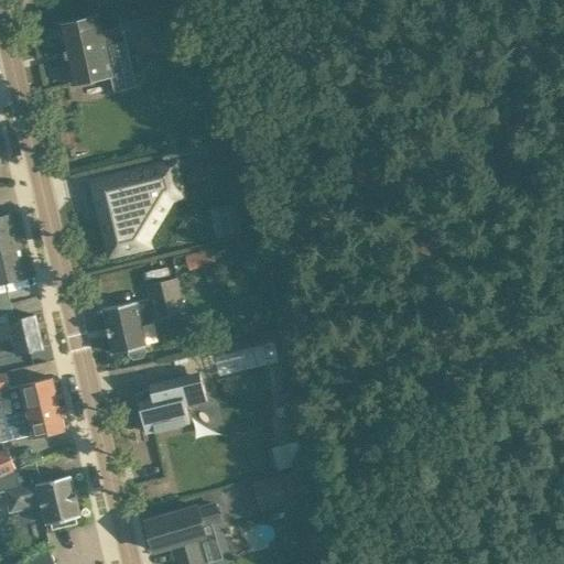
[(123,32),(180,19),(174,0),(173,0),(118,13),(123,32)]
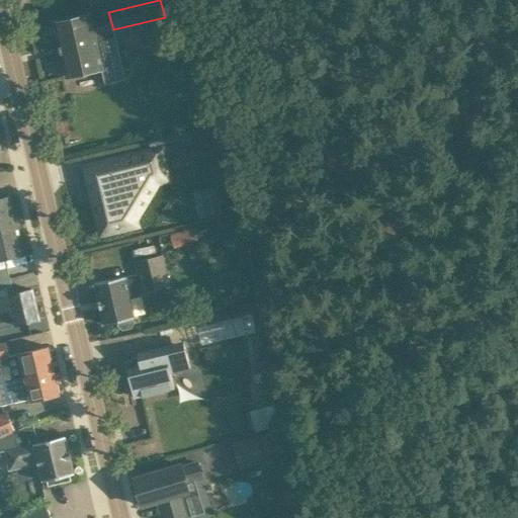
[(68,77),(103,69),(103,68),(121,64),(118,48),(99,52),(91,13),(56,21),(68,77)]
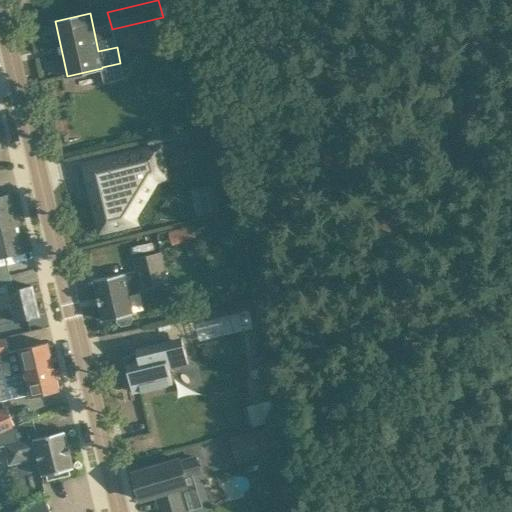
[(208,130),(188,135),(192,150),(212,145),(208,130)]
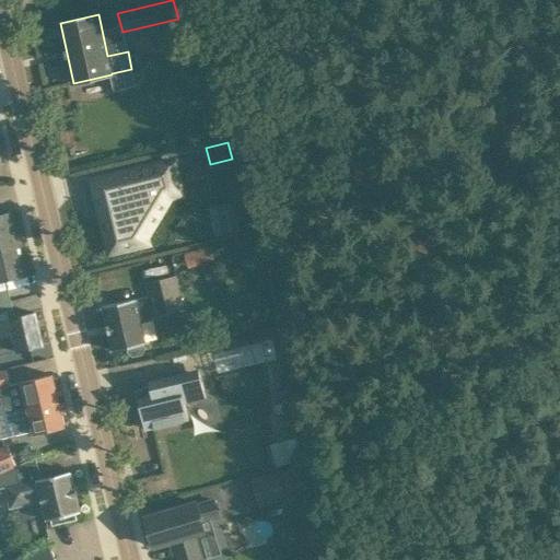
[(121,181),(94,187),(111,252),(147,243),(143,225),(154,223),(170,196),(181,194),(172,161),(119,174),(121,181)]
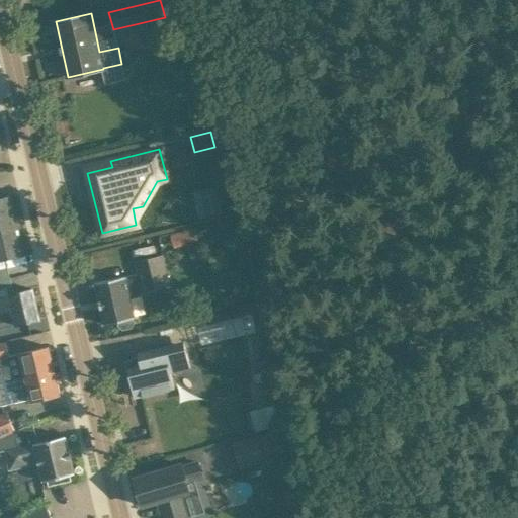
[(222,211),(217,191),(201,195),(205,216),(222,211)]
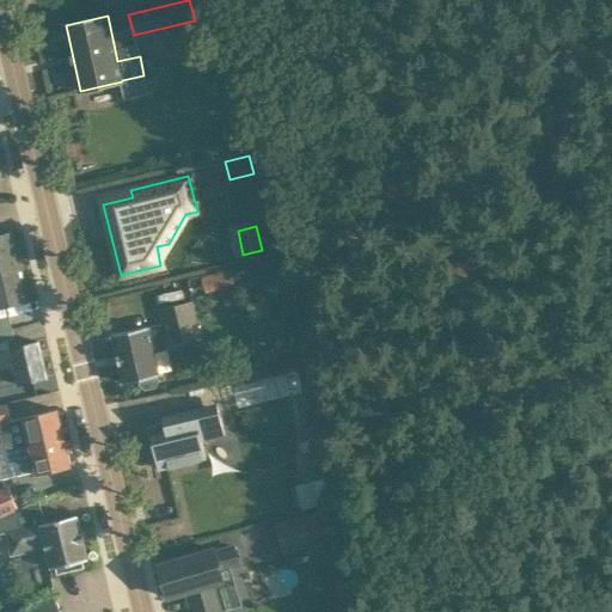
[(0,271),(22,267),(13,231),(0,233),(0,271)]
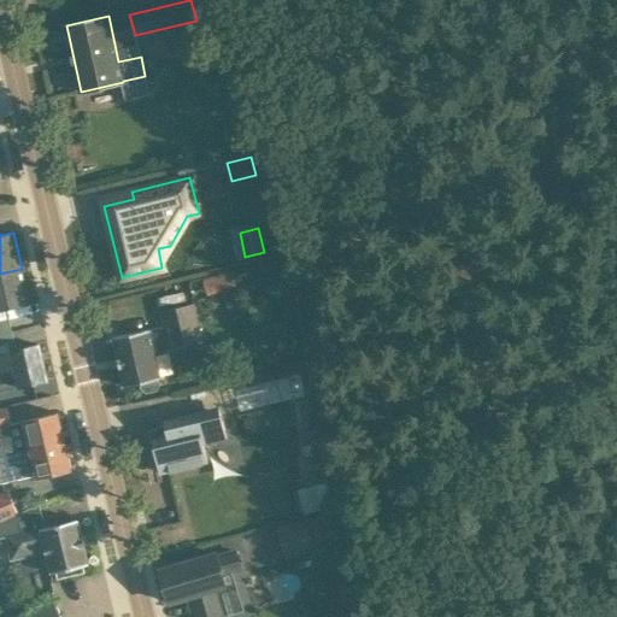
[(0,310),(29,303),(22,269),(0,274),(0,310)]
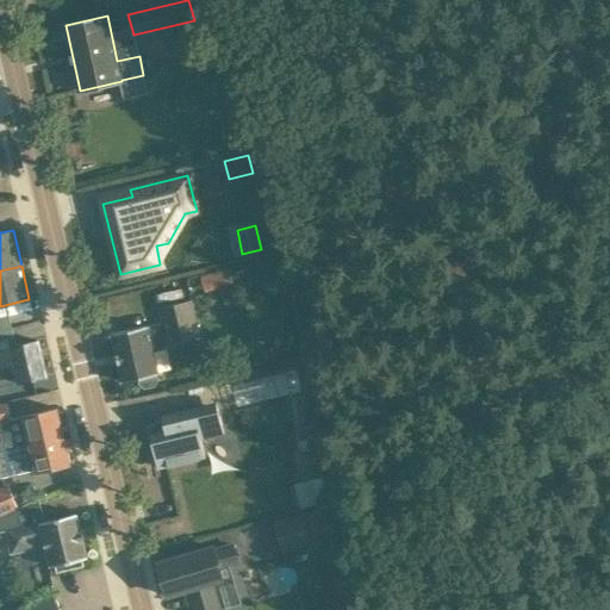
[(200,272),(203,287),(234,284),(231,268),(200,272)]
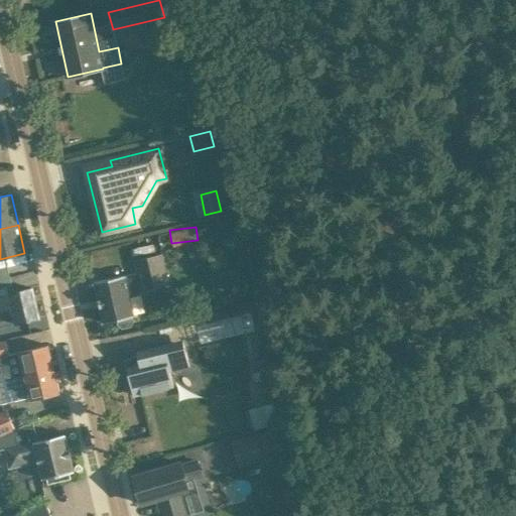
[(124,275),(96,282),(105,321),(117,319),(118,325),(122,329),(132,327),(134,320),(133,315),(129,294),(169,285),(161,254),(135,260),(138,273),(124,276),(124,275)]
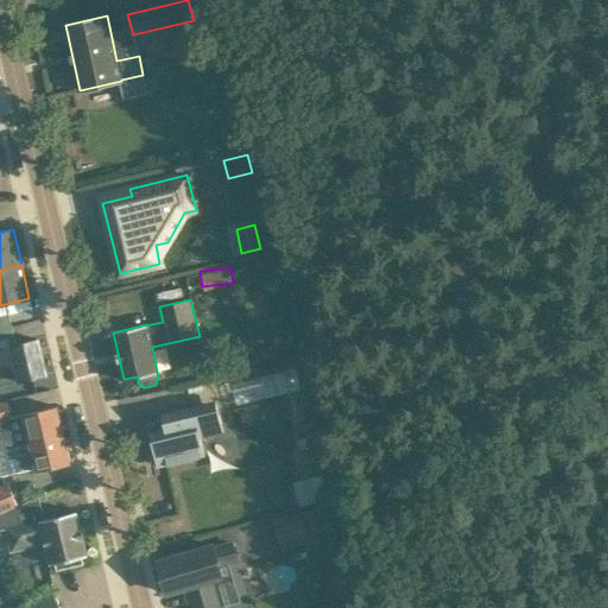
[(19,380),(24,379),(48,374),(39,339),(11,346),(0,348),(0,375),(2,384),(19,379),(19,380)]
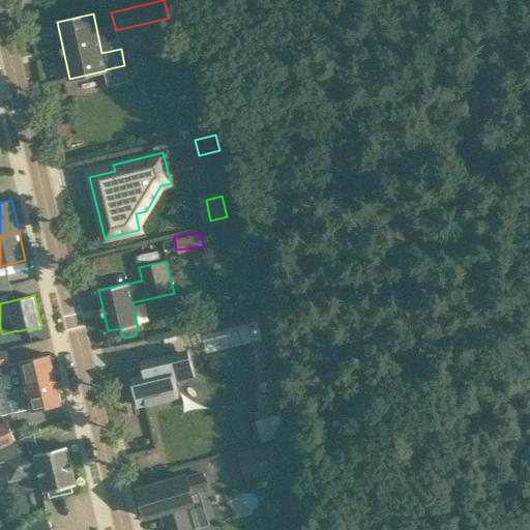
[(0,365),(11,363),(10,362),(7,348),(0,349),(0,365)]
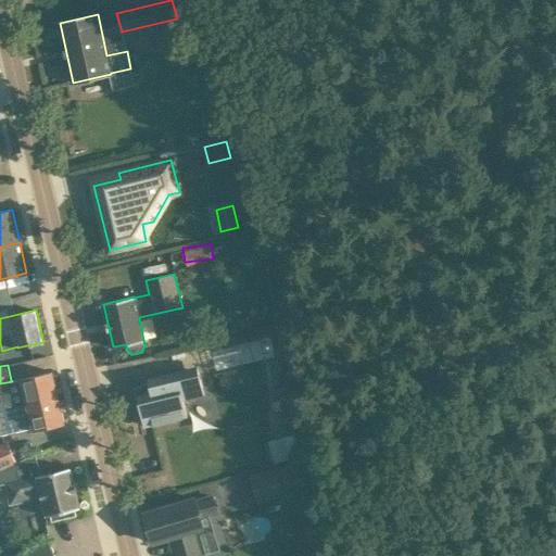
[(193,366),(143,379),(147,392),(133,395),(140,428),(184,417),(179,401),(200,395),(193,366)]
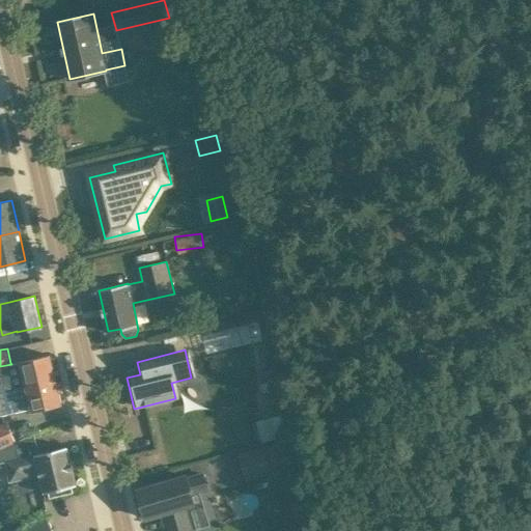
[(11,364),(0,366),(0,392),(6,391),(56,380),(50,355),(30,359),(21,361),(10,363),(11,364)]
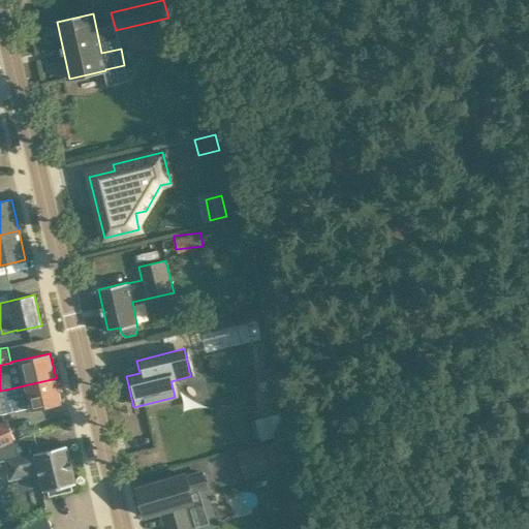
[(6,390),(0,391),(0,414),(31,407),(32,410),(62,403),(56,378),(6,390)]
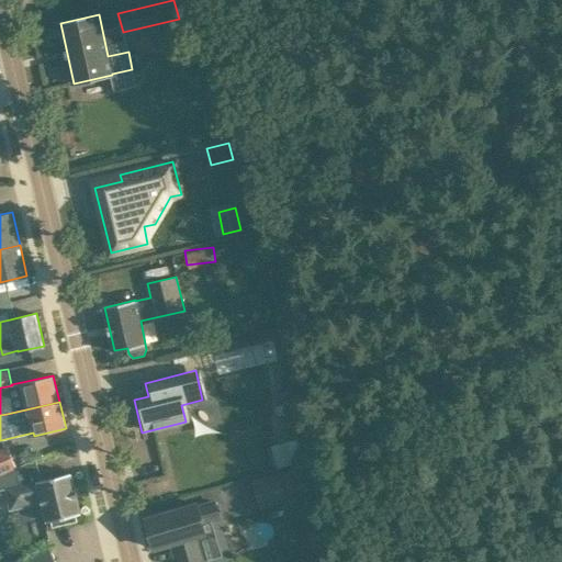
[(291,439),(298,462),(305,460),(300,437),(291,439)]
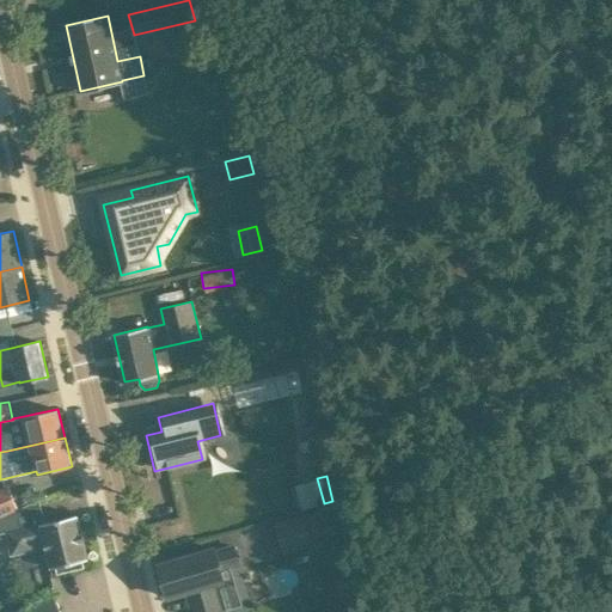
[(0,516),(19,509),(8,484),(0,488),(0,516)]
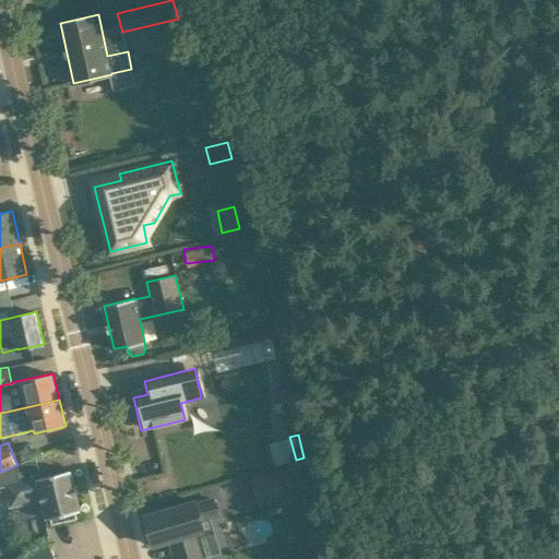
[(40,477),(36,456),(18,465),(0,472),(0,486),(6,485),(11,508),(33,502),(32,498),(39,496),(47,519),(81,511),(71,470),(40,477)]
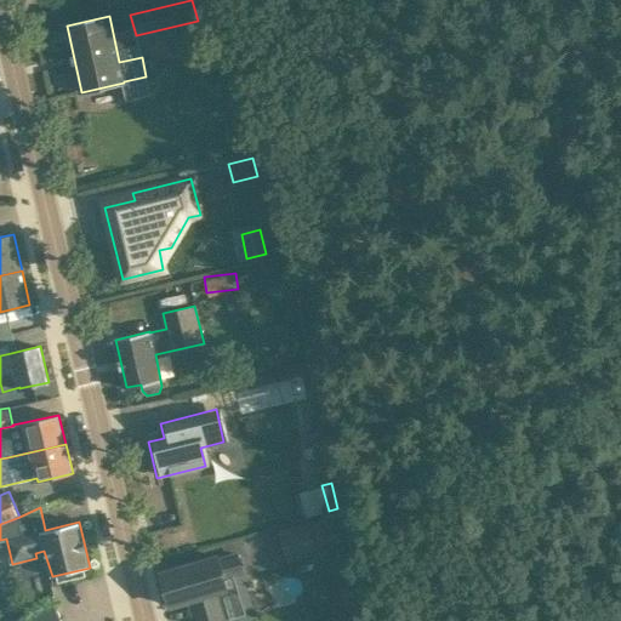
[(279,530),(289,562),(342,545),(332,514),(279,530)]
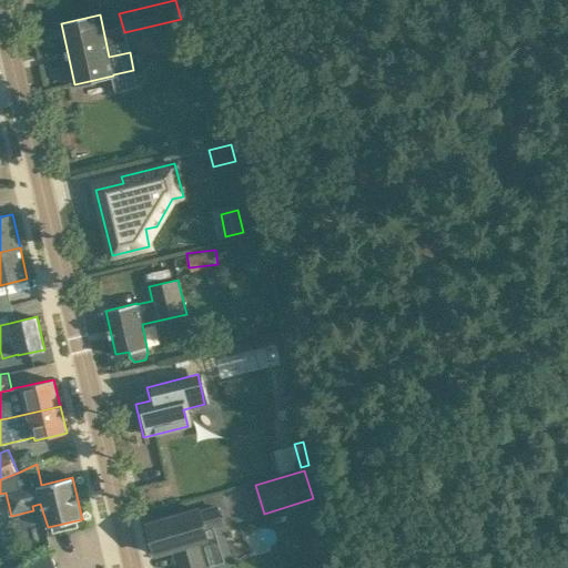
[(209,567),(202,541),(209,539),(206,530),(223,525),(217,506),(202,510),(201,509),(148,524),(155,554),(172,549),(176,567),(209,567)]
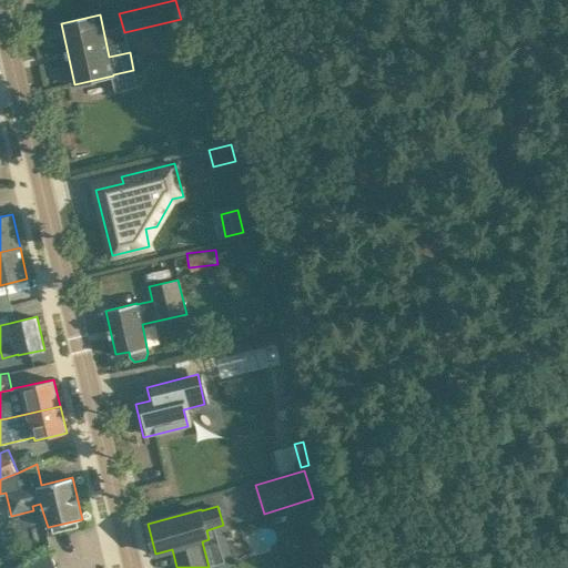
[(56,567),(50,556),(26,567),(56,567)]
